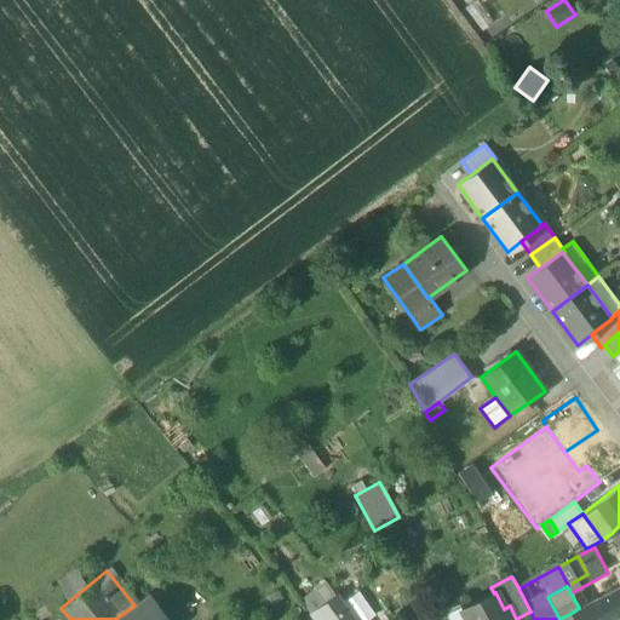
[(619,586),(579,608),(572,613),(575,619),(610,619),(619,615),(619,586)]
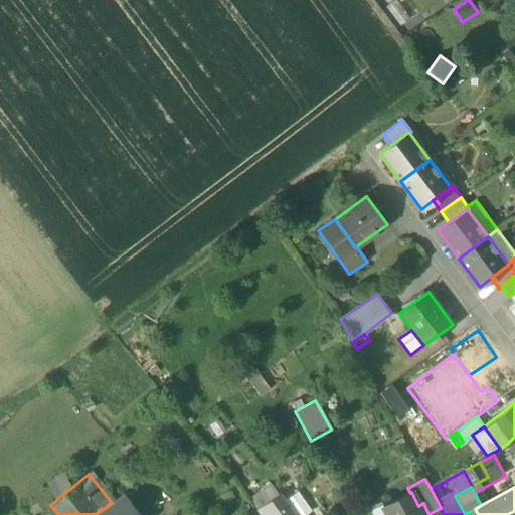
[(290,514),(274,491),(254,505),(262,514),(290,514)]
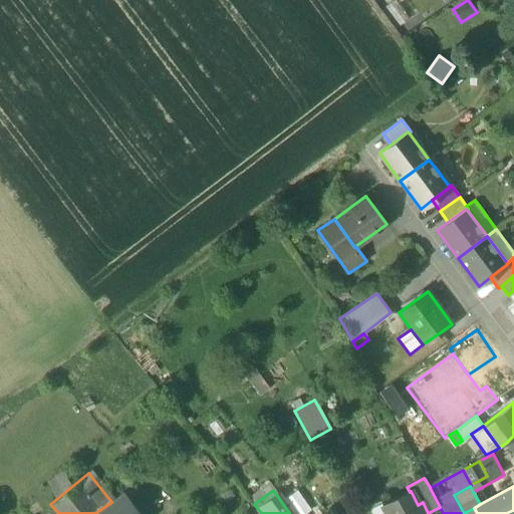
[(425,513),(428,513),(423,502),(418,505),(411,491),(410,492),(382,506),(387,513),(425,513)]
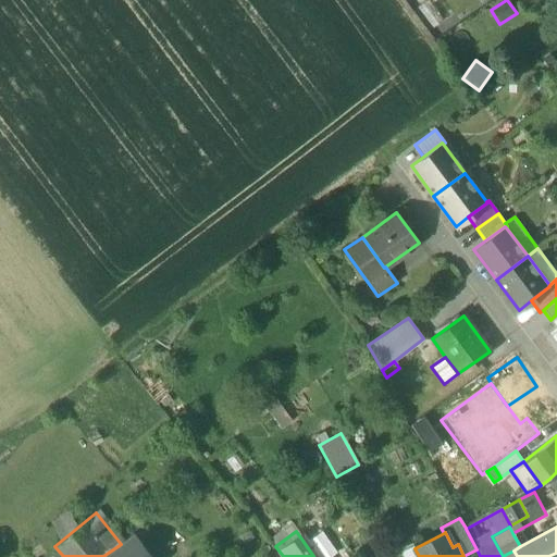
[(151,556),(133,534),(121,544),(103,556),(151,556)]
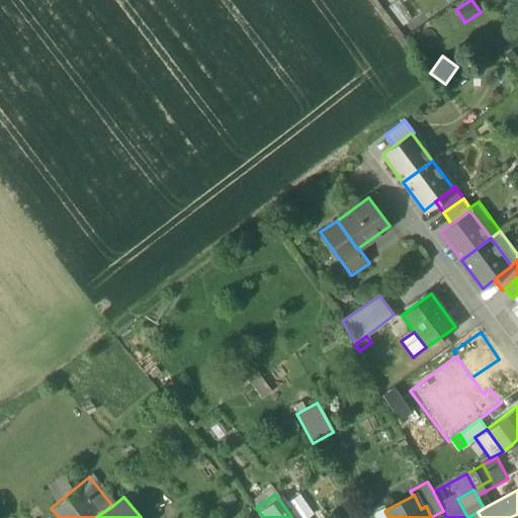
[(373,517),(390,517),(385,510),(382,505),(370,512),(373,517)]
